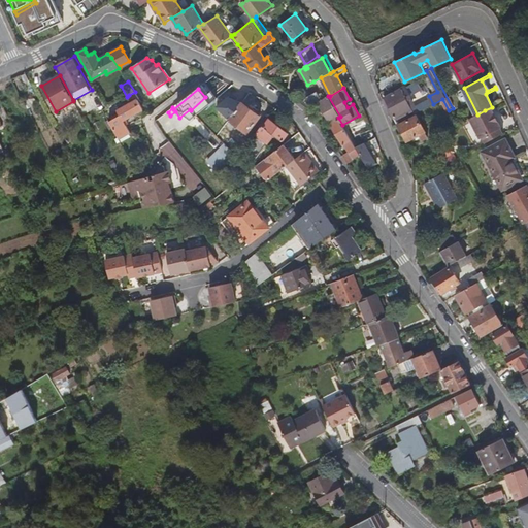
[(407,96),(403,89),(386,98),(399,123),(416,113),(410,103),(414,101),(410,95),(407,96)]
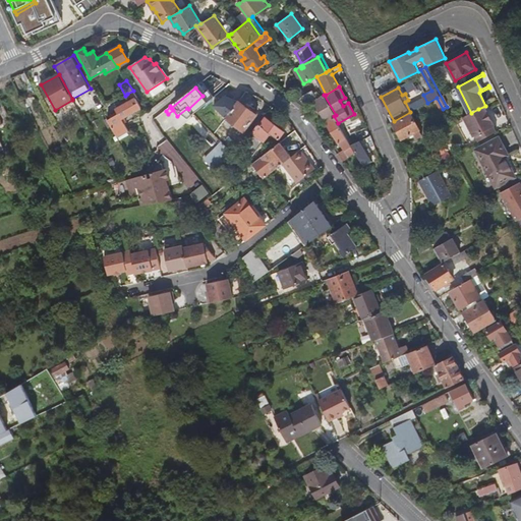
[(137,98),(133,91),(127,94),(130,98),(127,100),(122,103),(123,105),(116,109),(119,114),(108,120),(117,137),(128,130),(124,124),(126,122),(124,118),(141,108),(135,99),(137,98)]
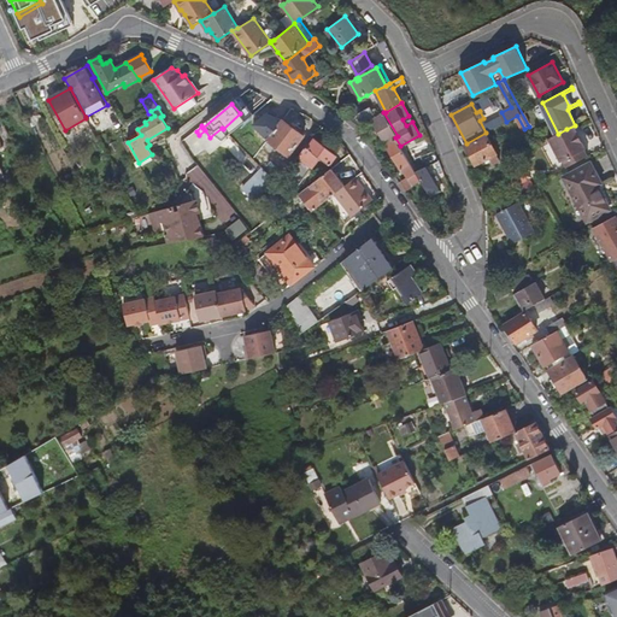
[(369,121),(375,117),(370,109),(364,112),(369,121)]
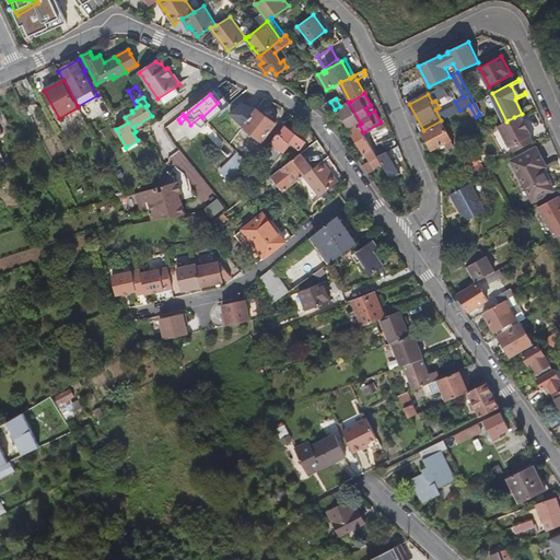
[(327,114),(335,109),(330,102),(323,105),(327,114)]
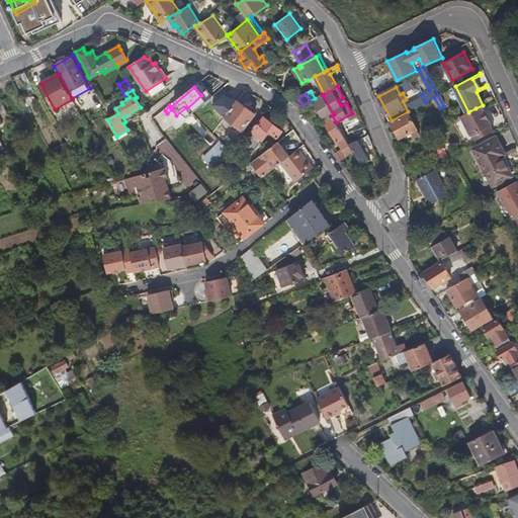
[(324,119),(332,115),(334,114),(322,94),(313,100),(315,105),(324,119)]
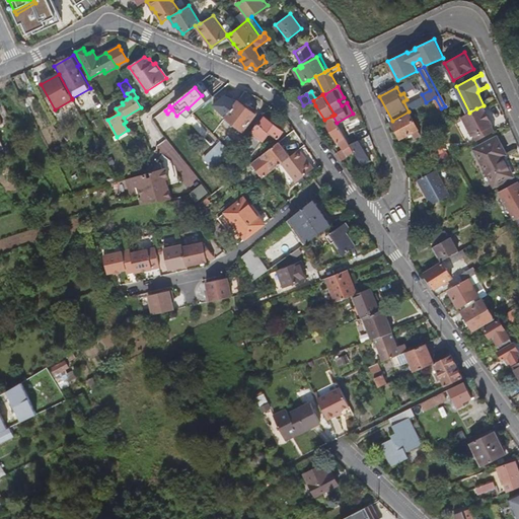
[(257,115),(238,100),(226,118),(244,131),(257,115)]
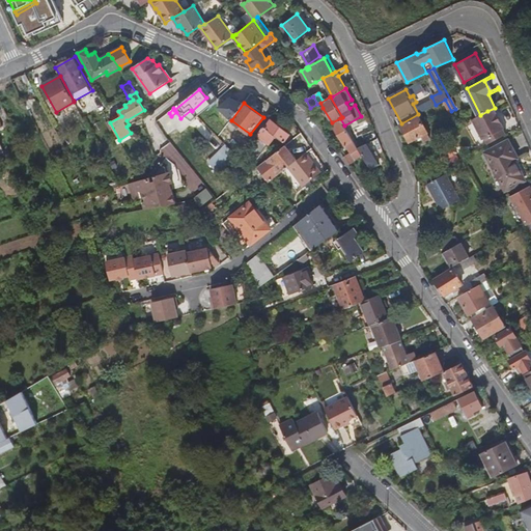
[(499,114),(495,108),(487,111),(480,115),(473,119),(483,139),(486,138),(490,144),(507,134),(504,129),(505,128),(502,120),(504,119),(501,113),(499,114)]
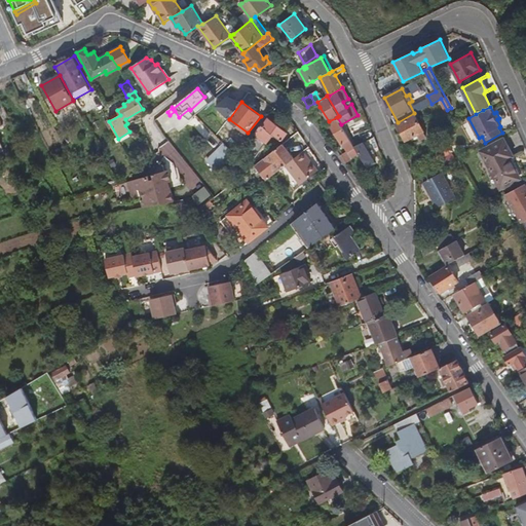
[(416,115),(399,124),(407,141),(415,136),(416,139),(419,137),(421,140),(427,137),(416,115)]
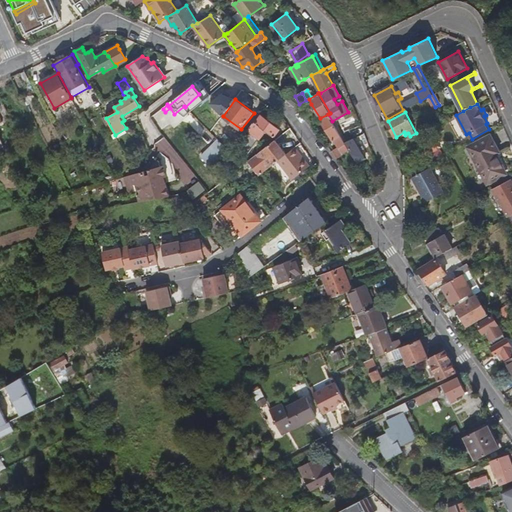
[(350,150),(348,148),(345,142),(332,121),(328,114),(320,118),(333,140),(334,139),(339,147),(334,151),(338,158),(350,150)]
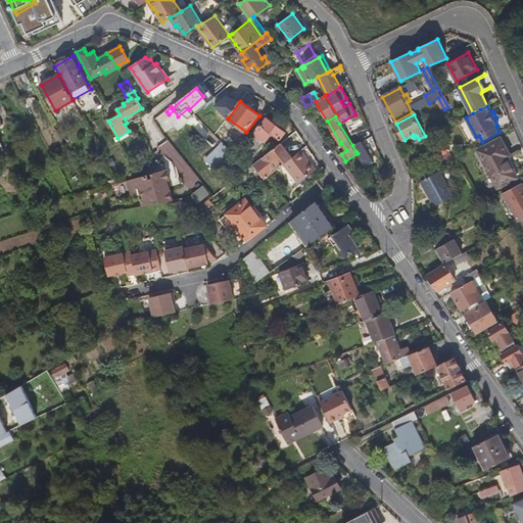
[(262,126),(259,125),(254,133),(256,134),(244,151),(251,156),(265,140),(267,142),(273,134),(280,140),(286,133),(268,117),(262,126)]
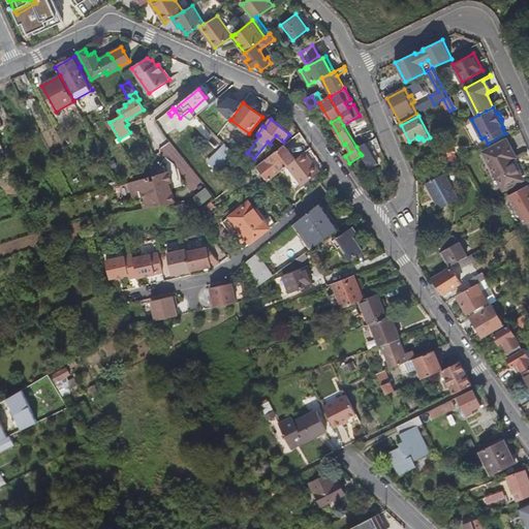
[(507,139),(485,152),(504,190),(524,180),(514,159),(517,157),(507,139)]
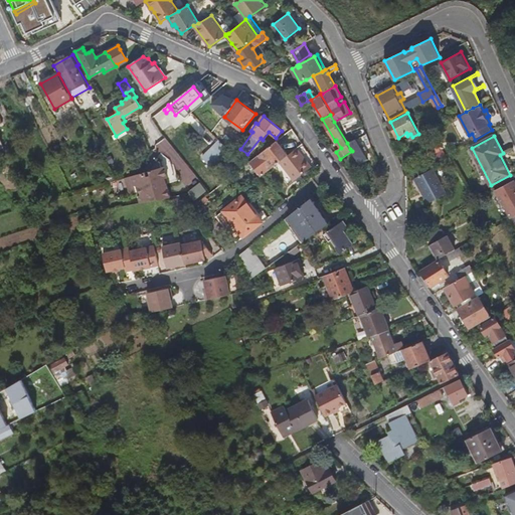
[(157,144),(168,160),(178,153),(168,137),(157,144)]
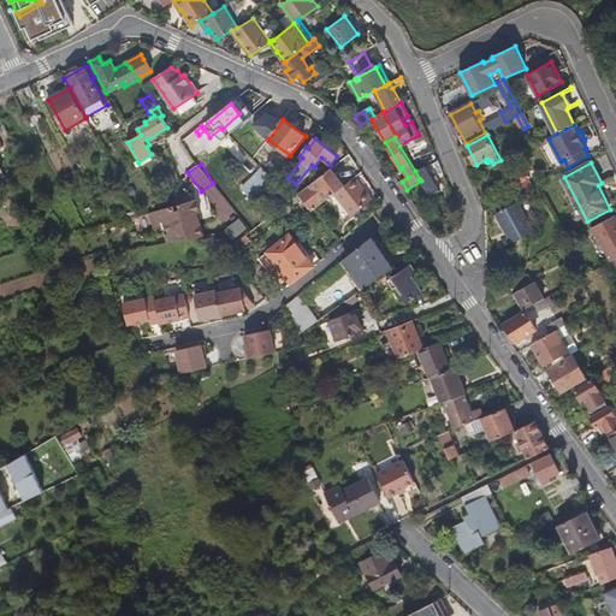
[(419,178),(430,171),(426,166),(415,171),(419,178)]
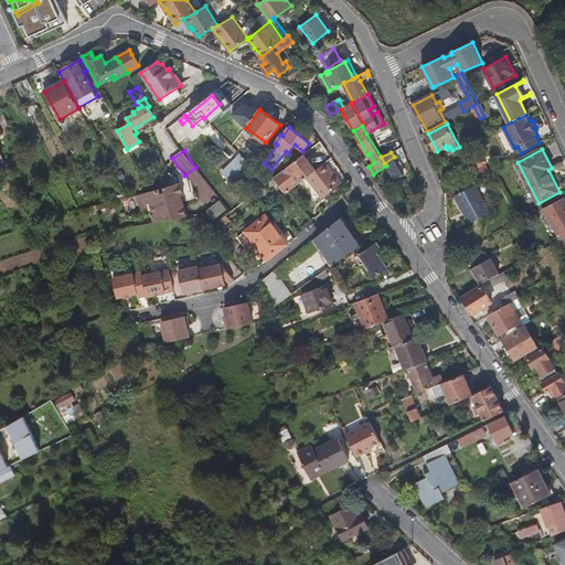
[(306,179),(316,171),(304,155),(274,178),(287,194),(306,179)]
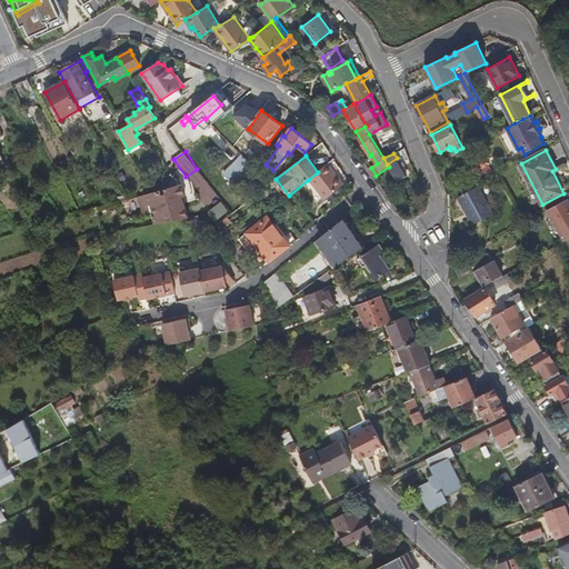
[(482,157),(476,159),(481,169),(490,165),(488,162),(486,163),(482,157)]
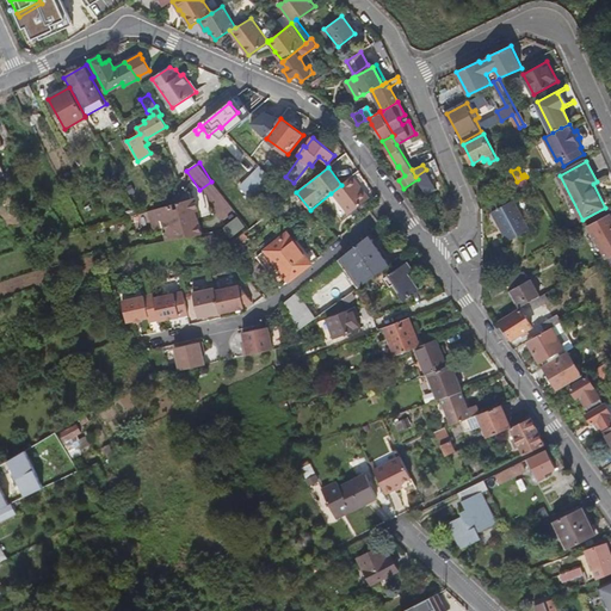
[(241,189),(250,198),(271,179),(264,170),(241,189)]
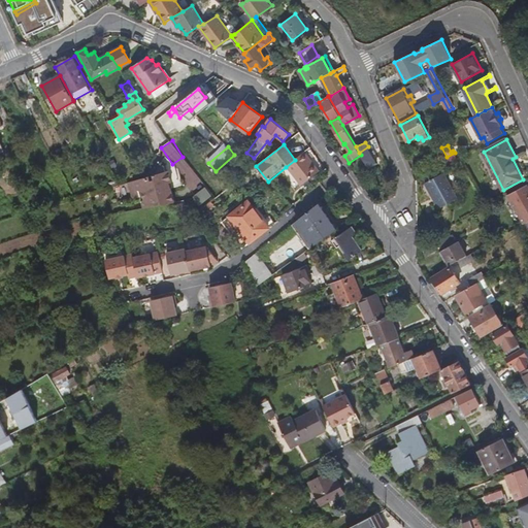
[(368,168),(377,162),(368,146),(359,153),(361,155),(368,168)]
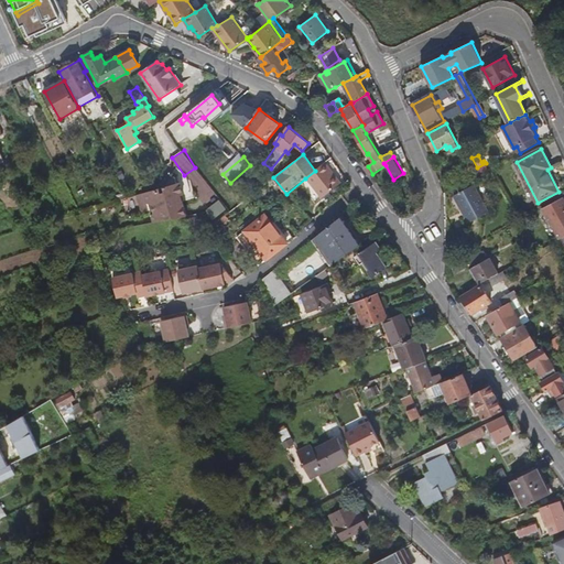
[(315,171),(305,179),(322,199),(342,184),(325,163),(315,171)]
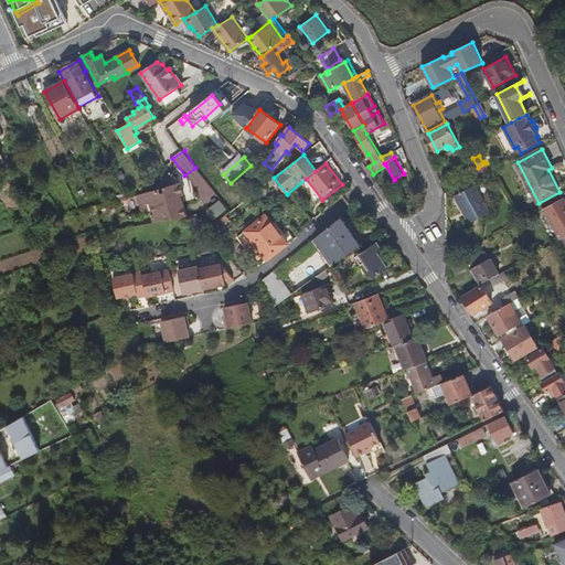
[(181,183),(138,195),(142,213),(151,211),(155,223),(187,216),(181,196),(184,195),(181,183)]
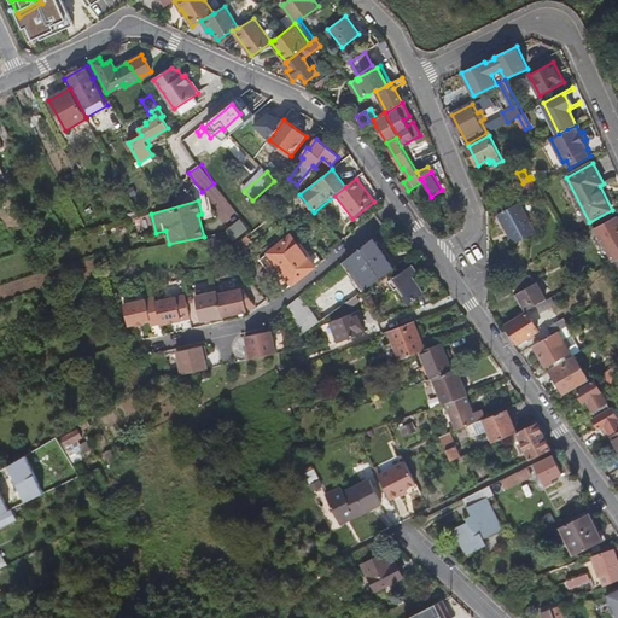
[(499,214),(514,244),(537,231),(520,202),(499,214)]
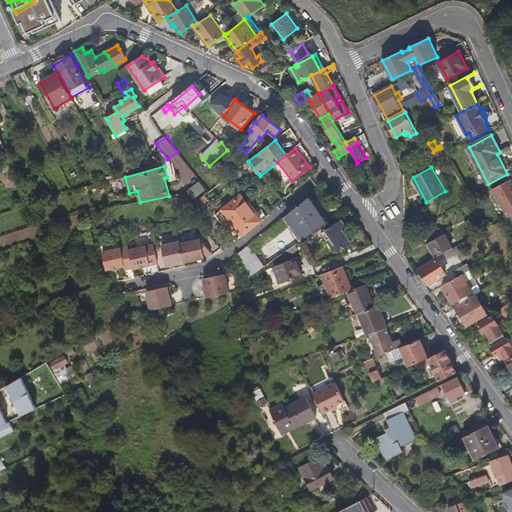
[(511,215),(511,180),(511,179),(492,189),(508,217),(511,215)]
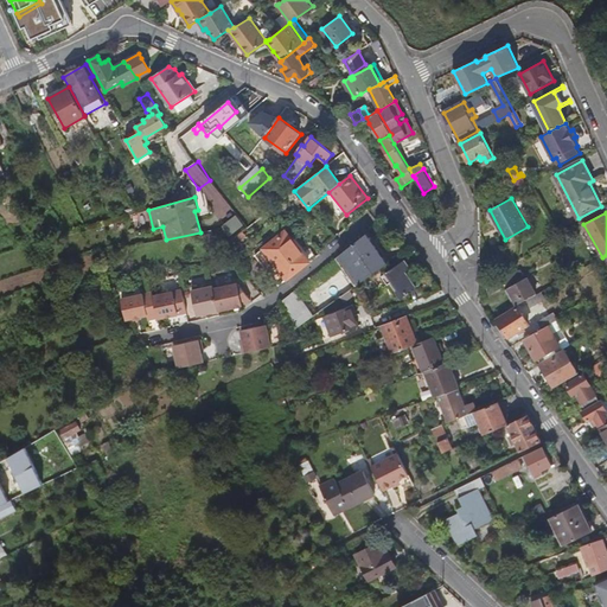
[(223,224),(230,234),(244,223),(238,213),(223,224)]
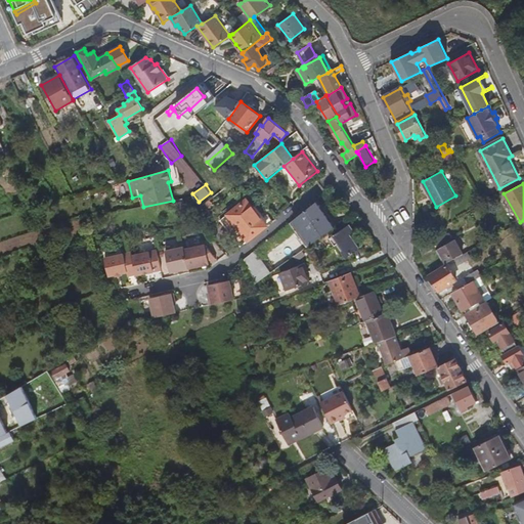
[(267,226),(247,201),(220,221),(242,247),(267,226)]
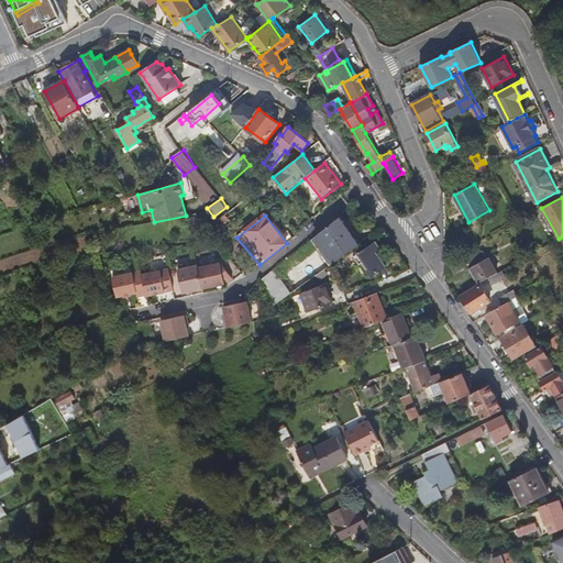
[(334,263),(361,243),(342,216),(316,236),(334,263)]
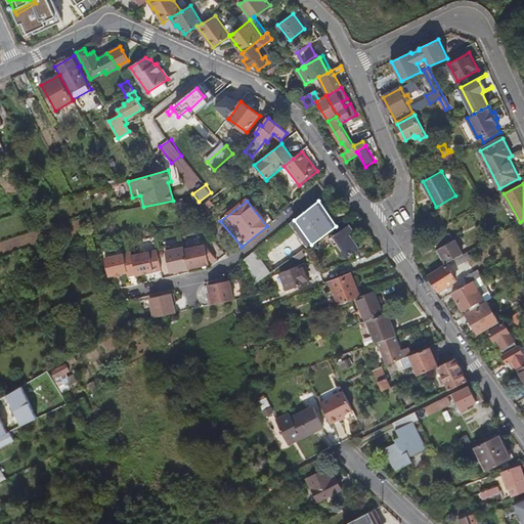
[(355,231),(350,224),(324,243),(330,250),(336,245),(346,259),(353,254),(352,253),(358,249),(349,235),(351,234),(355,231)]
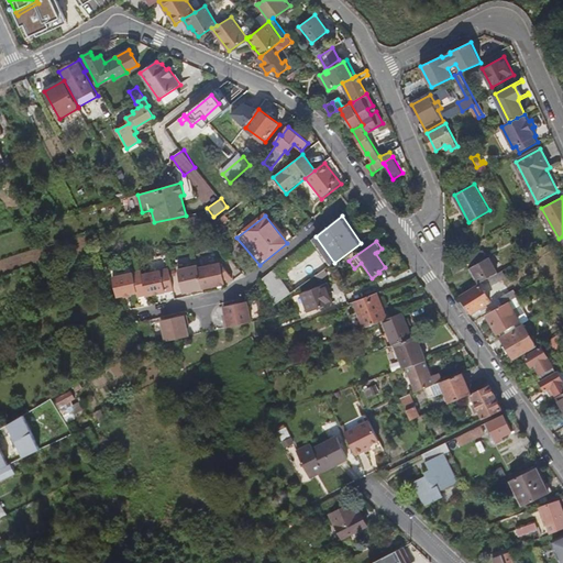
[(164,246),(155,247),(157,257),(166,255),(164,246)]
